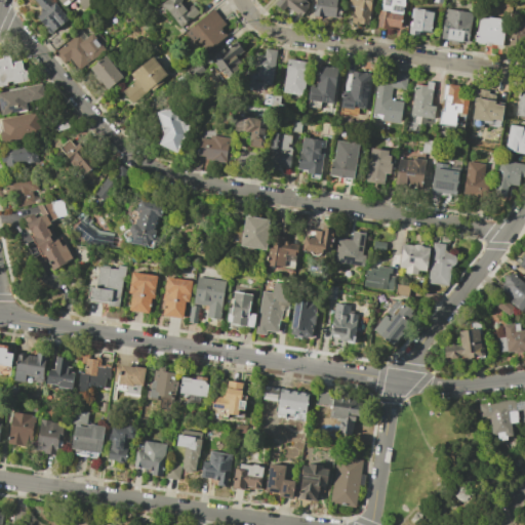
[(47,0),(48,1),(49,0),(51,0),(67,19),(48,34),(45,31),(47,30),(37,16),(42,12),(32,0),(47,0)]
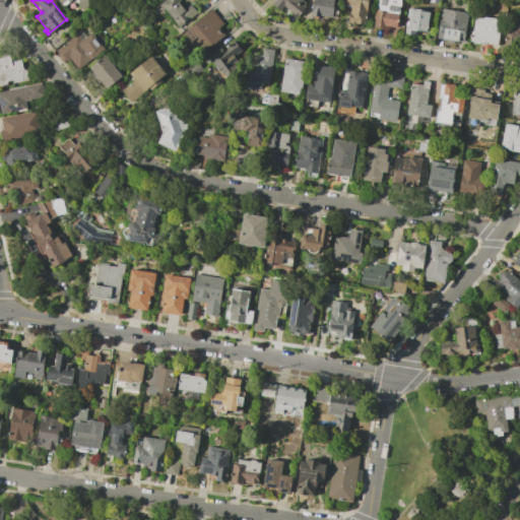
[(93,0),(81,9),(74,1),(75,0),(70,0),(62,6),(57,0),(93,0)]
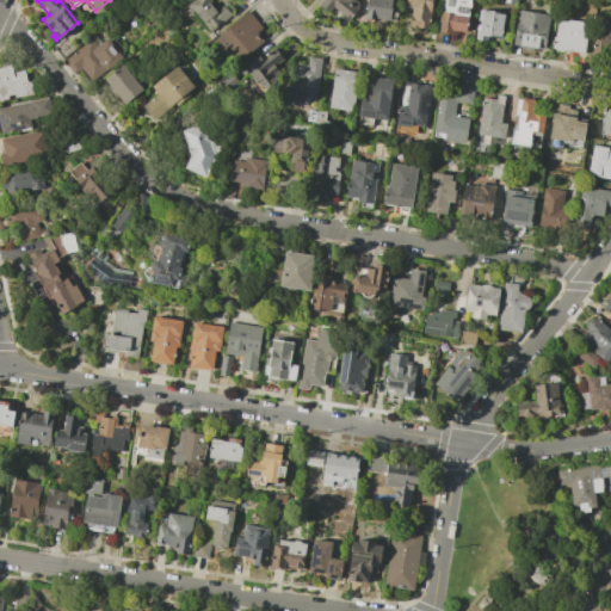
[(209,0),(208,4),(215,11),(223,5),(230,14),(209,31),(187,4),(192,0),(209,0)]
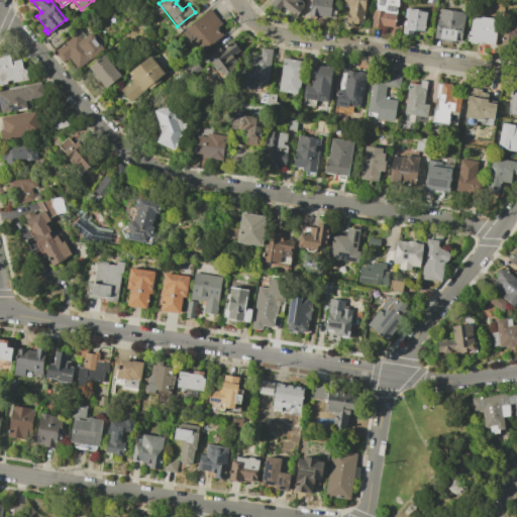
[(272,0),(299,0),(304,3),(294,15),(281,6),(278,10),(270,4),(272,0)]
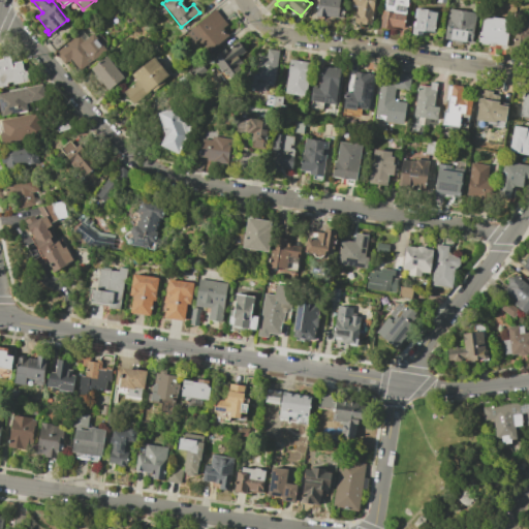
[(316,0),(339,0),(337,17),(325,16),(325,18),(314,16),(316,0)]
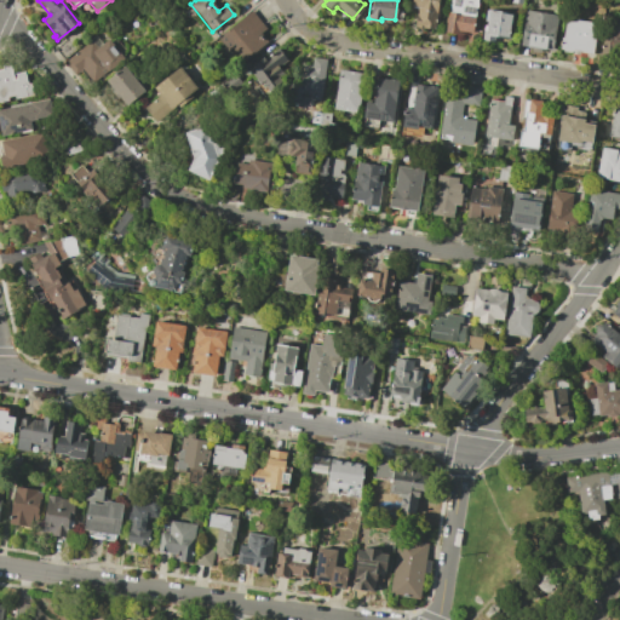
[(411,0),(437,0),(434,29),(414,26),(414,23),(413,23),(414,13),(417,15),(418,6),(411,5),(411,0)]
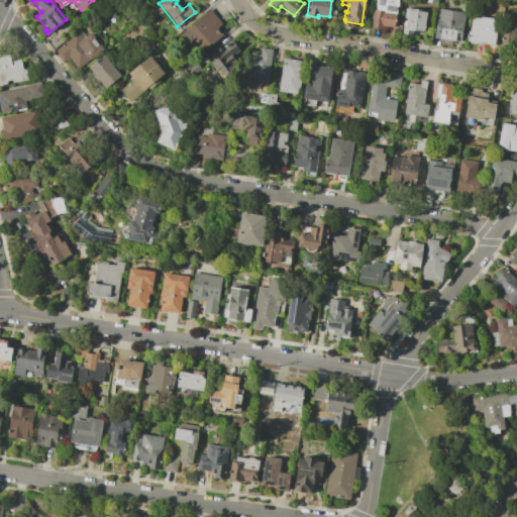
[(374,0),(397,0),(393,27),(384,25),(384,28),(371,26),(374,0)]
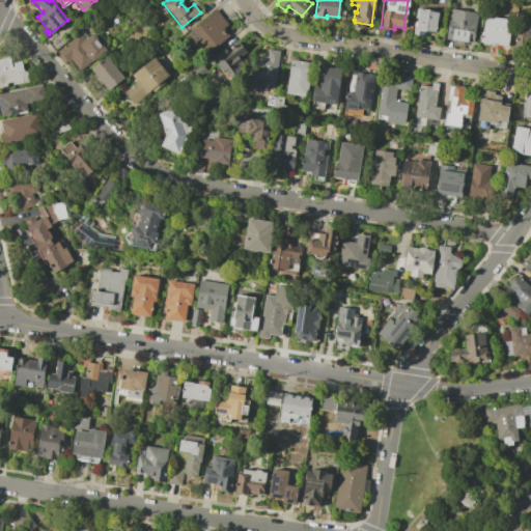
[(416,7),(438,10),(435,33),(422,31),(421,35),(412,34),(416,7)]
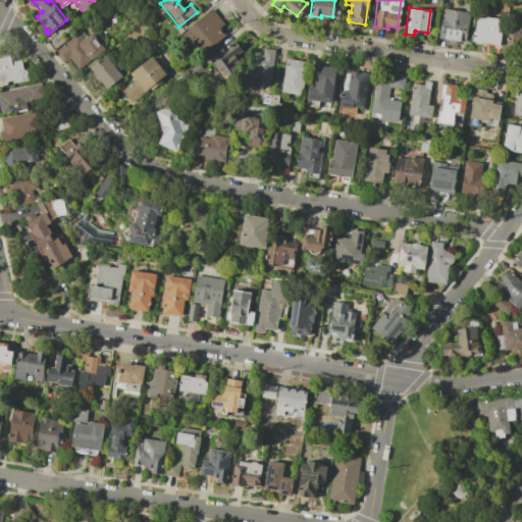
[(210,8),(223,23),(218,28),(224,35),(205,51),(195,38),(191,41),(183,32),(210,8)]
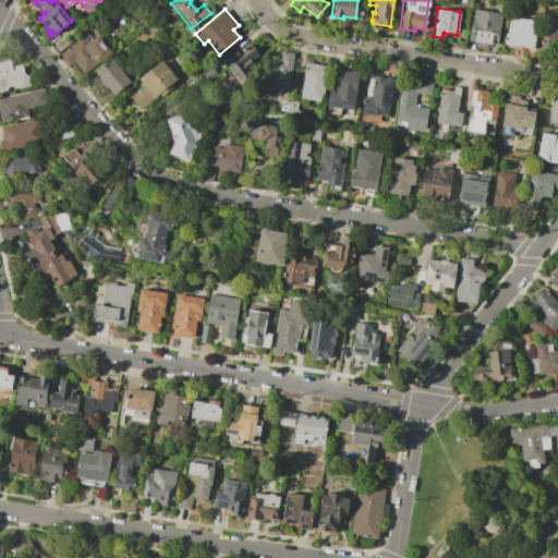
[(472,9),(500,13),(496,45),(485,43),(484,48),(476,47),(477,41),(468,40),(472,9)]
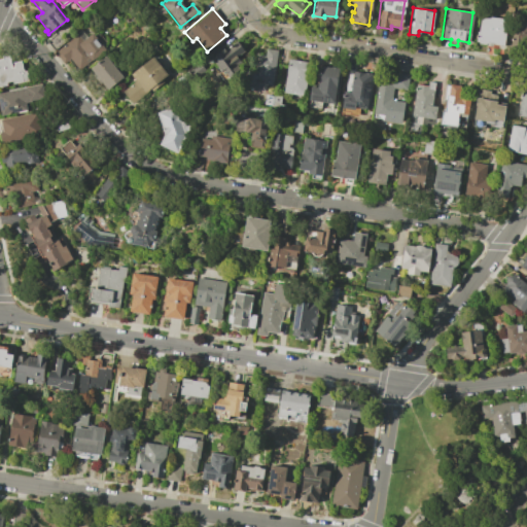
[(506,43),(510,43),(512,26),(517,26),(518,15),(526,16),(526,45),(522,45),(521,49),(512,48),(511,56),(504,56),(506,43)]
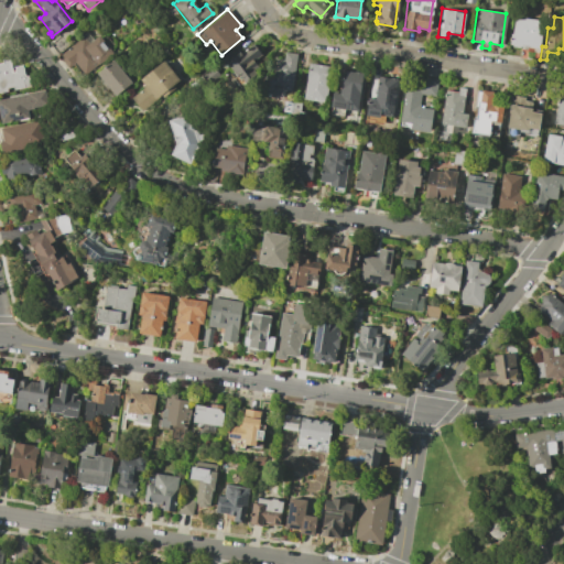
[(510,34),(511,34),(513,18),(522,19),(522,18),(540,21),(538,33),(540,33),(538,49),(519,46),(519,47),(511,46),(511,45),(508,44),(510,34)]
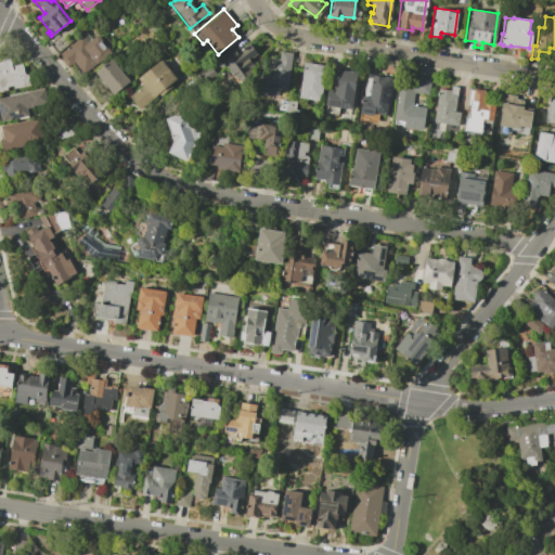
[(80,37),(86,43),(98,35),(111,52),(82,74),(73,62),(66,67),(56,55),(80,37)]
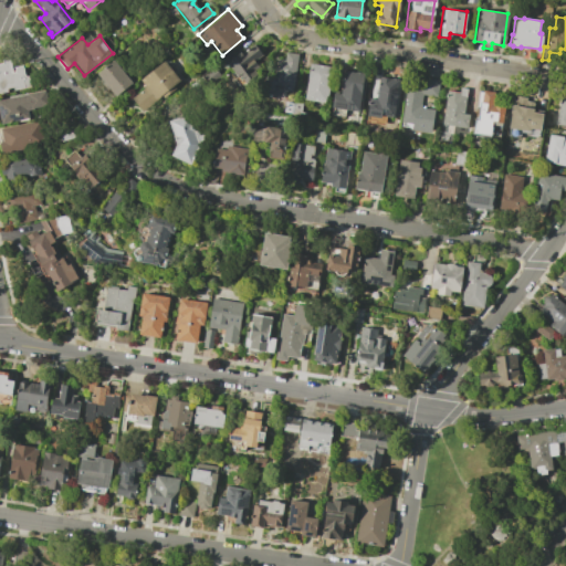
[(239,51),(241,54),(254,44),(262,55),(254,61),(258,65),(252,70),(259,77),(241,90),(233,80),(238,76),(227,60),(239,51)]
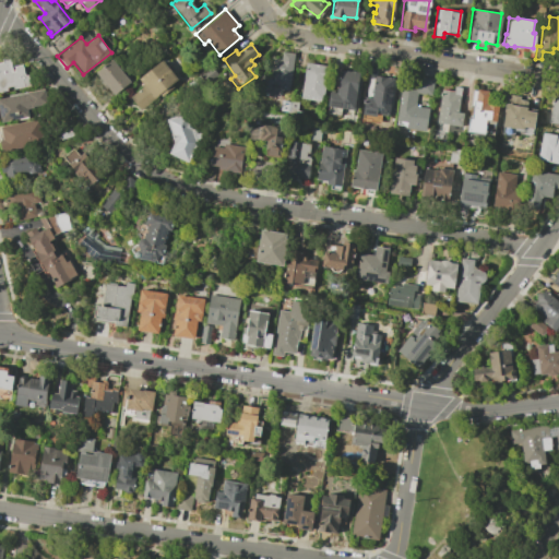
[(273,58),(281,59),(282,51),(293,54),(287,91),(280,90),(278,96),(266,95),(273,58)]
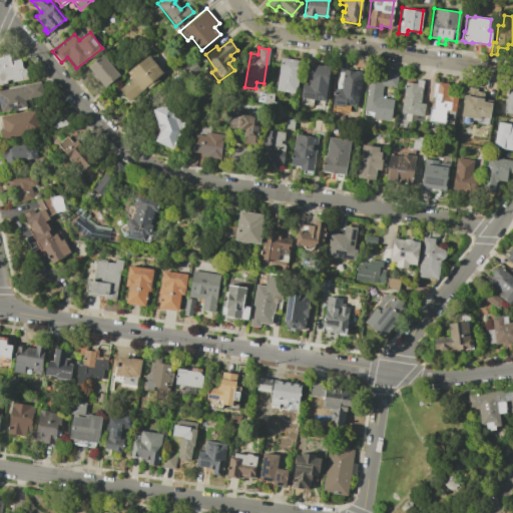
[(0,57),(2,57),(1,52),(8,51),(10,65),(13,64),(12,59),(19,58),(21,68),(22,67),(22,69),(24,68),(26,78),(11,81),(11,79),(5,80),(5,83),(0,84),(0,57)]
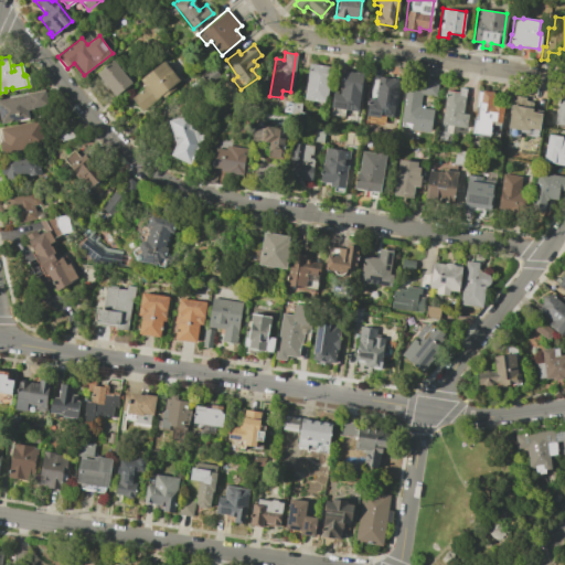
[(113,60),(131,83),(115,96),(108,87),(105,89),(100,84),(104,82),(96,72),(113,60)]
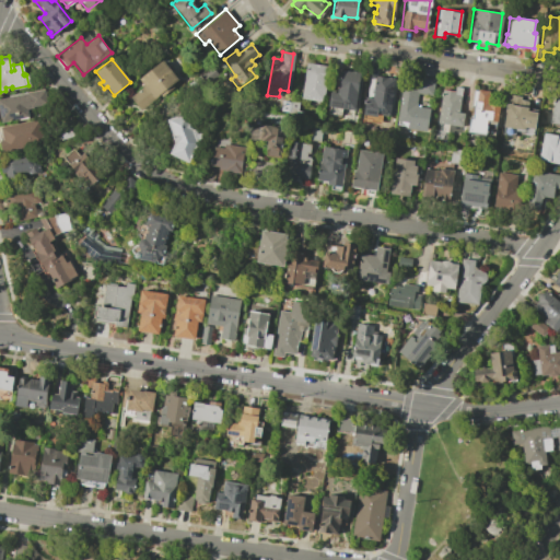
[(143,85),(138,79),(161,60),(176,80),(171,85),(173,88),(161,96),(160,94),(140,111),(129,97),(143,85)]
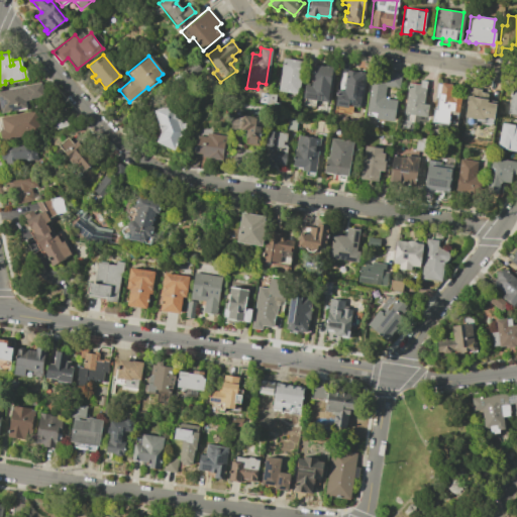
[(282,58),(303,61),(298,93),(277,90),(282,58)]
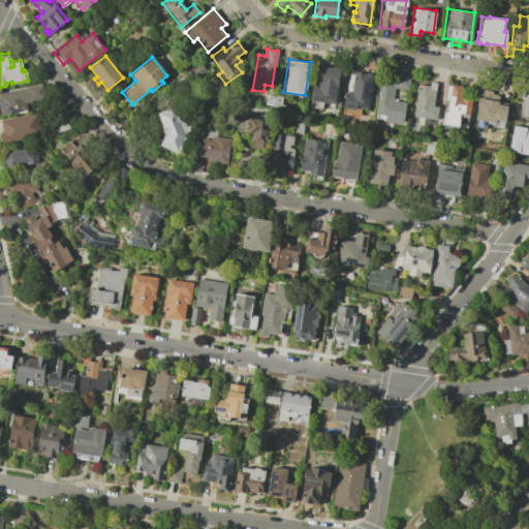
[(206,70),(194,79),(188,70),(199,62),(206,70)]
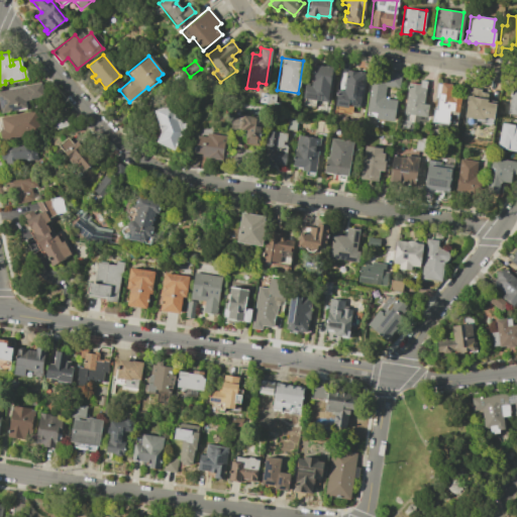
[(304,85),(311,86),(314,65),(332,68),(327,102),(302,98),(304,85)]
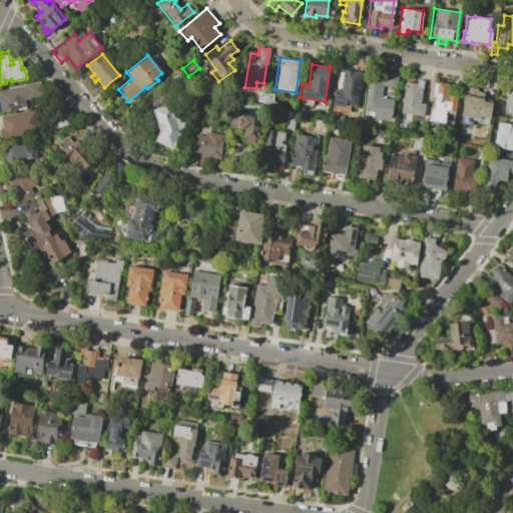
[(335,89),(340,90),(344,68),(361,71),(355,105),(345,103),(344,106),(332,104),(335,89)]
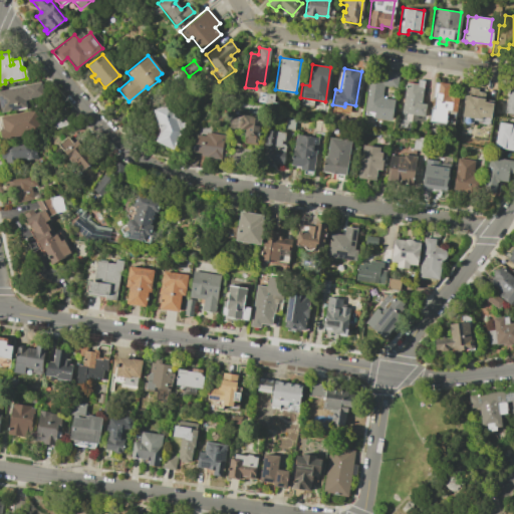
[(368,77),(382,79),(384,70),(399,72),(397,87),(382,85),(380,97),(394,99),(391,120),(372,117),(373,112),(363,110),(368,77)]
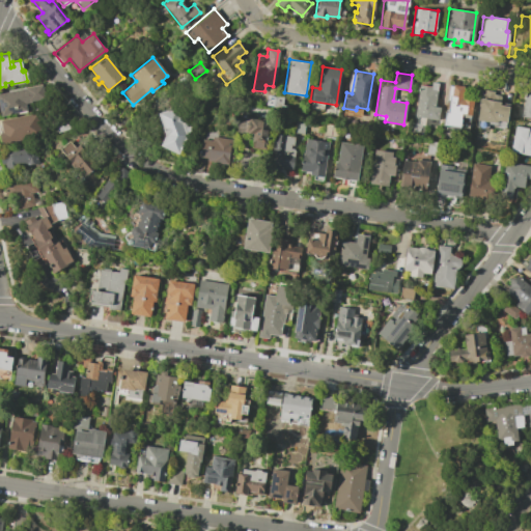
[(419,84),(430,86),(431,82),(438,83),(434,107),(439,108),(437,120),(414,116),(419,84)]
